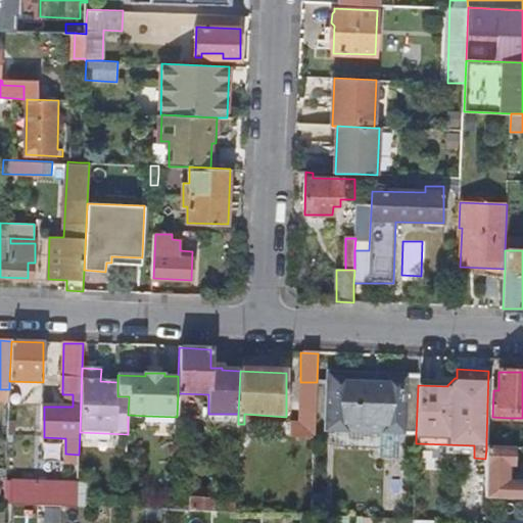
[(327,432),(416,434),(418,385),(418,378),(327,375),(327,432)]
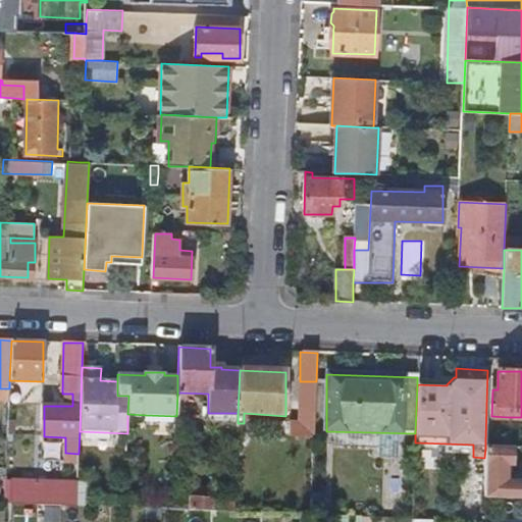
[(0,401),(9,401),(9,388),(0,388),(0,401)]
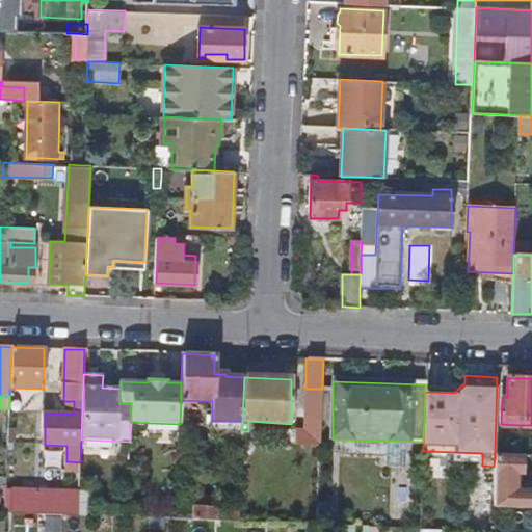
[(303,433),(320,433),(321,411),(291,410),(291,419),(303,420),(303,433)]
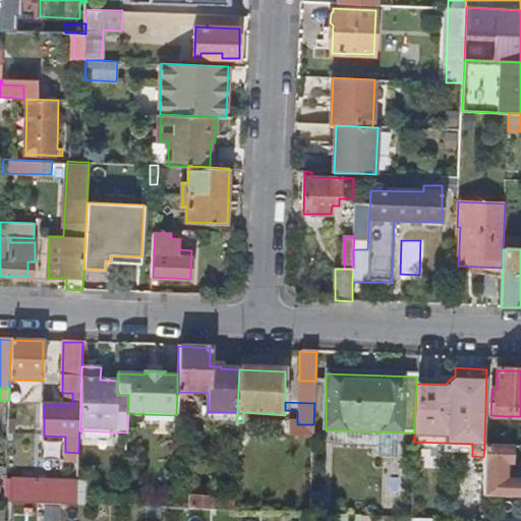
[(288,424),(288,437),(313,437),(313,424),(297,424),(288,424)]
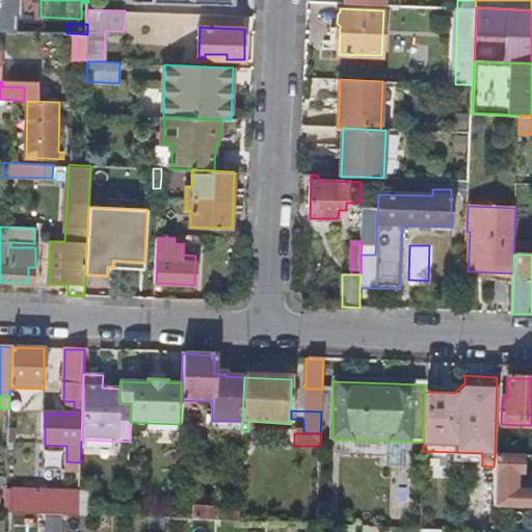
[(493,508),(529,510),(530,491),(515,491),(516,476),(521,476),(522,457),(521,457),(495,456),(494,467),(493,508)]
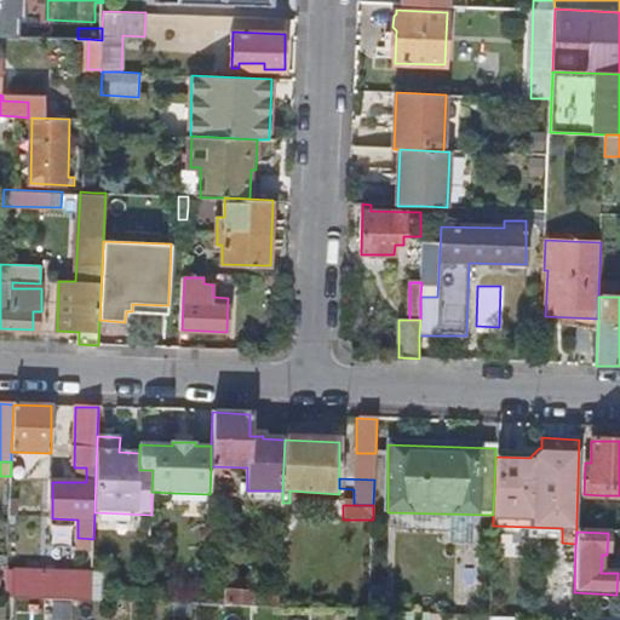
[(6,598),(11,598),(10,619),(70,619),(72,619),(80,619),(96,619),(97,602),(91,602),(92,590),(92,577),(7,574),(6,598)]
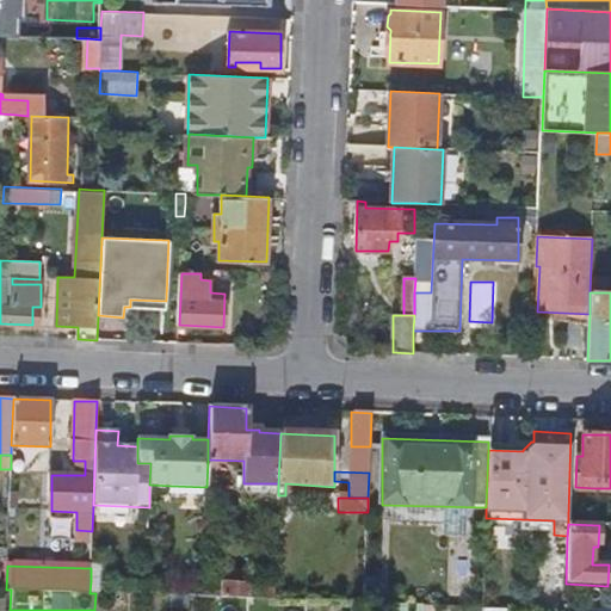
[(247,610),(273,610),(275,586),(252,586),(252,574),(230,573),(230,585),(203,584),(203,597),(247,599),(247,610)]
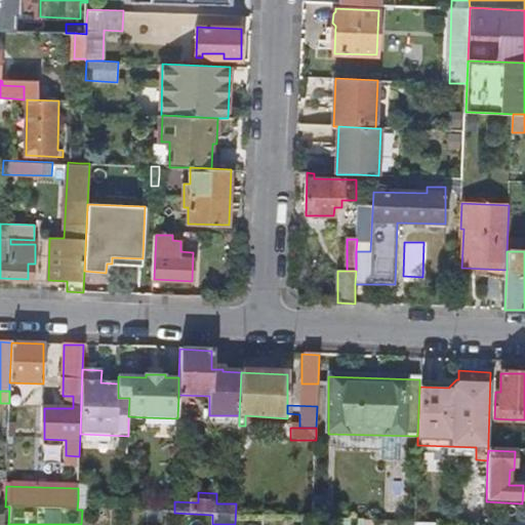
[(90,499),(78,499),(77,510),(82,510),(90,510),(90,499)]
